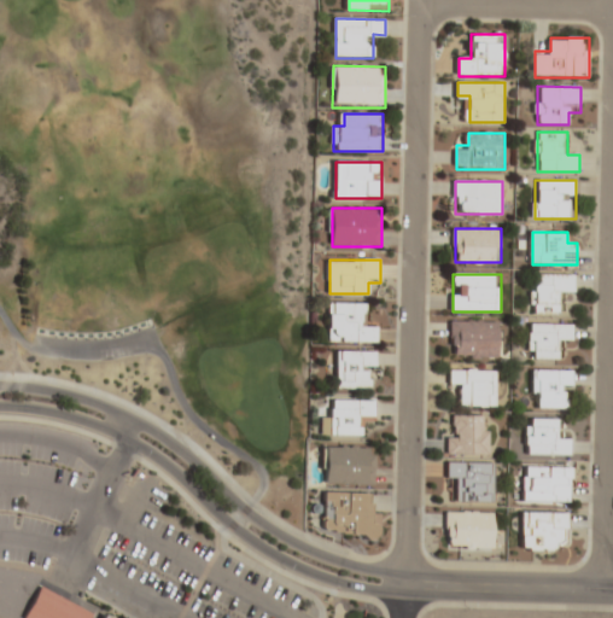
[(576,295),(576,275),(533,274),(532,314),(564,315),(564,295),(576,295)]
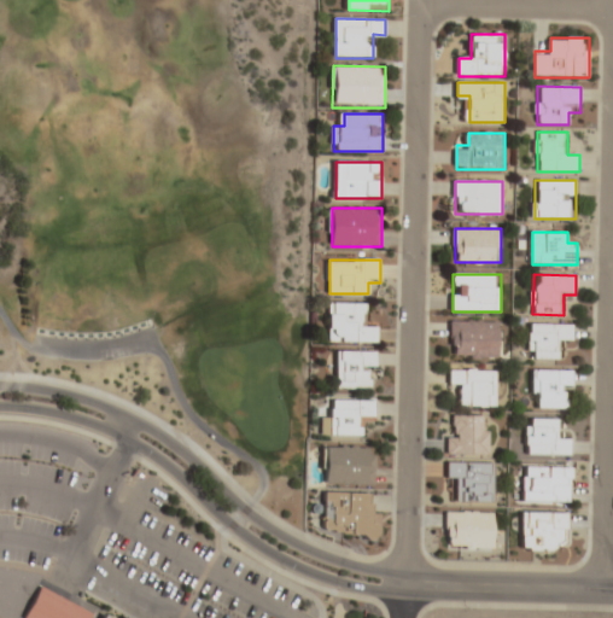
[(379,328),(368,328),(368,303),(331,303),(331,343),(379,343),(379,328)]
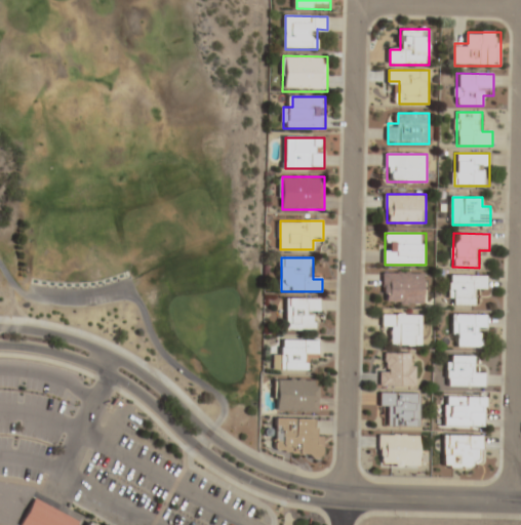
[(384,304),(427,304),(427,273),(384,273),(384,304)]
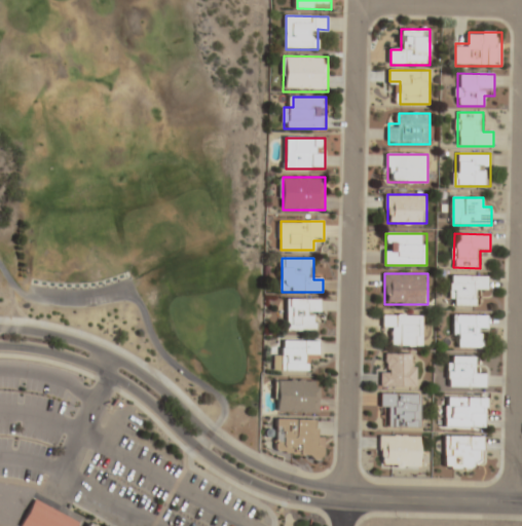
[(452,306),(478,306),(478,289),(489,289),(489,276),(452,276),(452,306)]
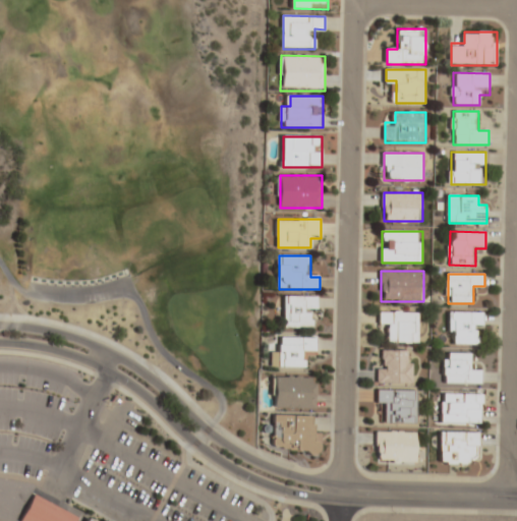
[(318,297),(285,297),(285,328),(318,328),(318,297)]
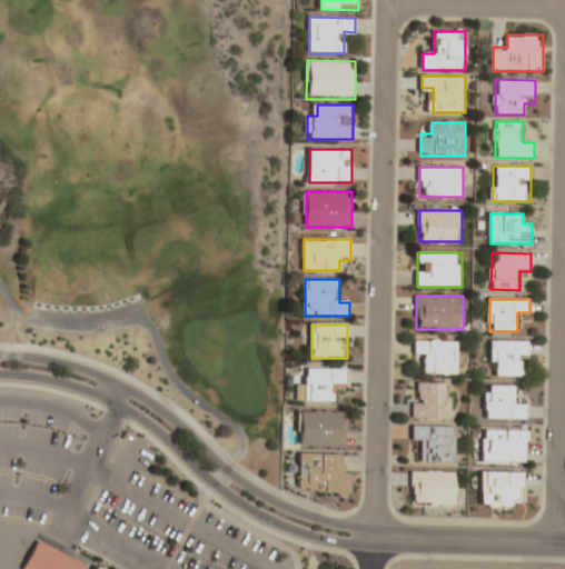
[(493,377),(526,377),(526,341),(493,341),(493,377)]
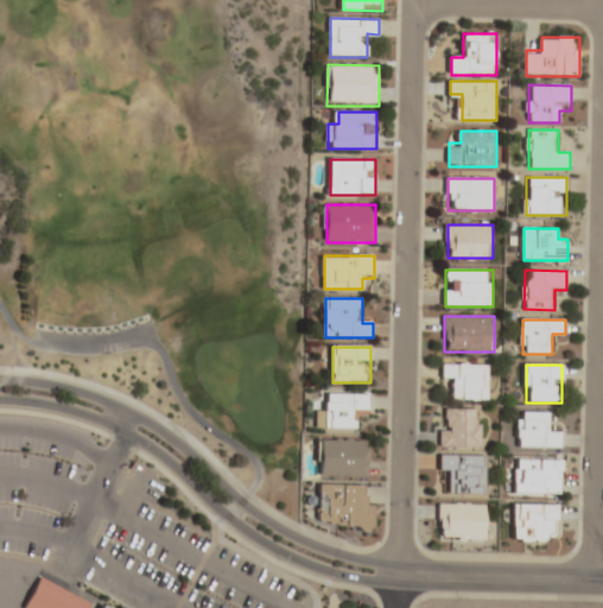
[(452,381),(452,401),(488,401),(488,366),(444,366),(444,381),(452,381)]
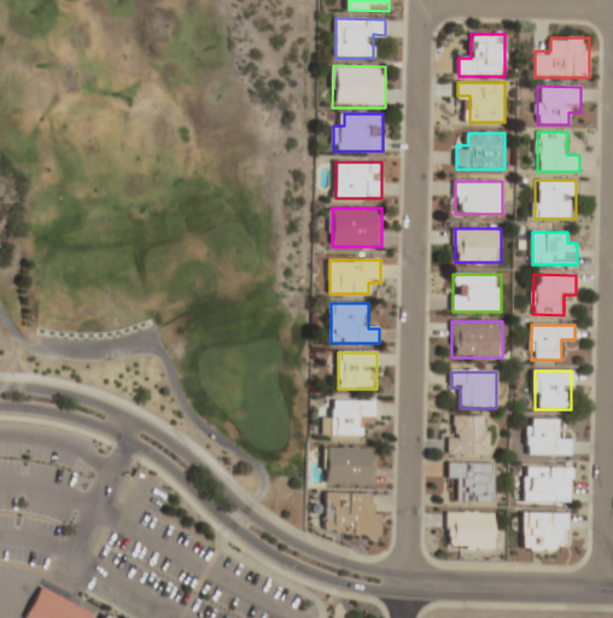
[(375,400),(332,400),(332,436),(363,436),(363,423),(375,423),(375,400)]
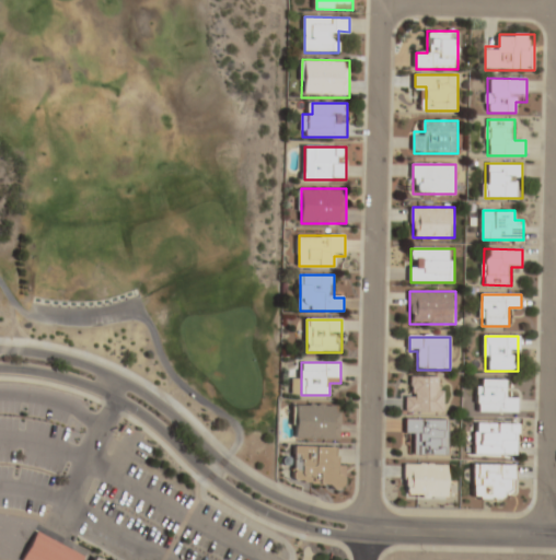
[(443,378),(408,378),(408,413),(443,413),(443,378)]
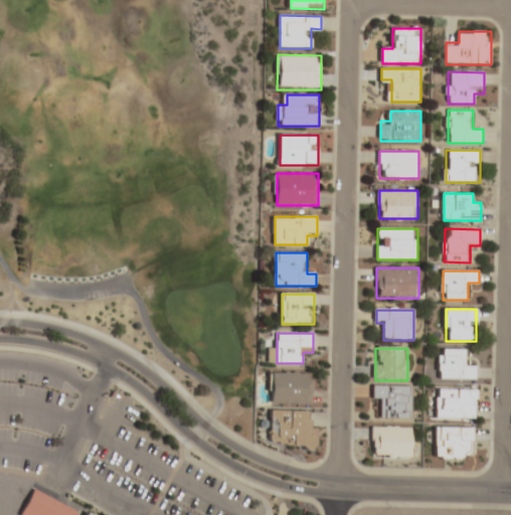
[(441,380),(476,380),(476,366),(468,366),(468,350),(441,350),(441,380)]
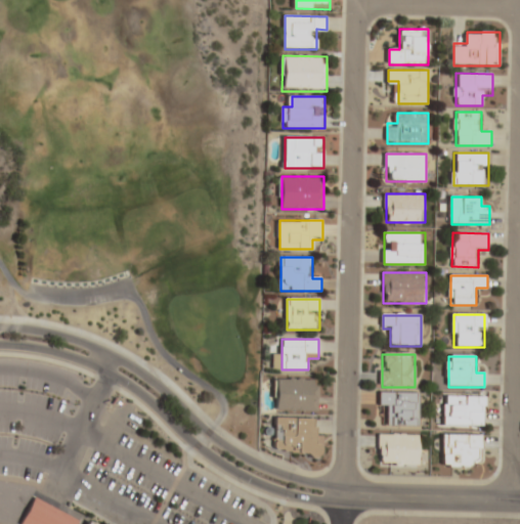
[(318,410),(318,380),(276,380),(276,410),(318,410)]
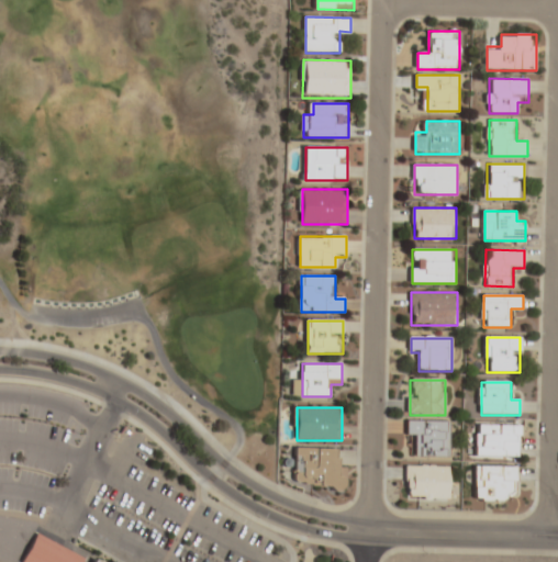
[(409,436),(417,436),(417,459),(450,459),(450,422),(409,422),(409,436)]
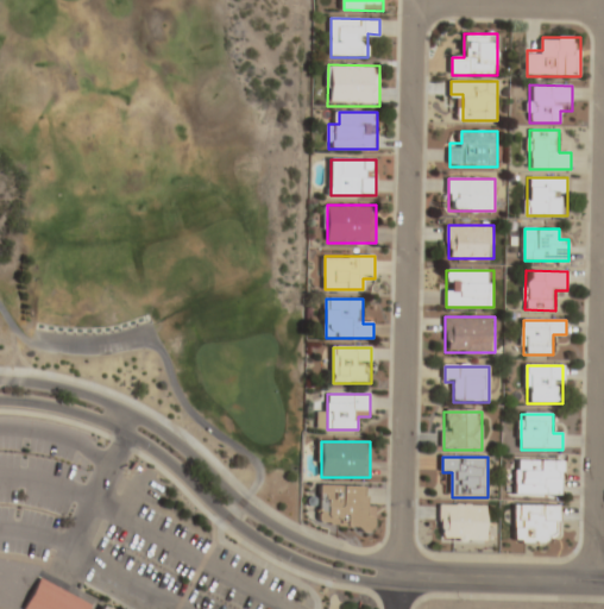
[(517,495),(562,495),(562,462),(517,462),(517,495)]
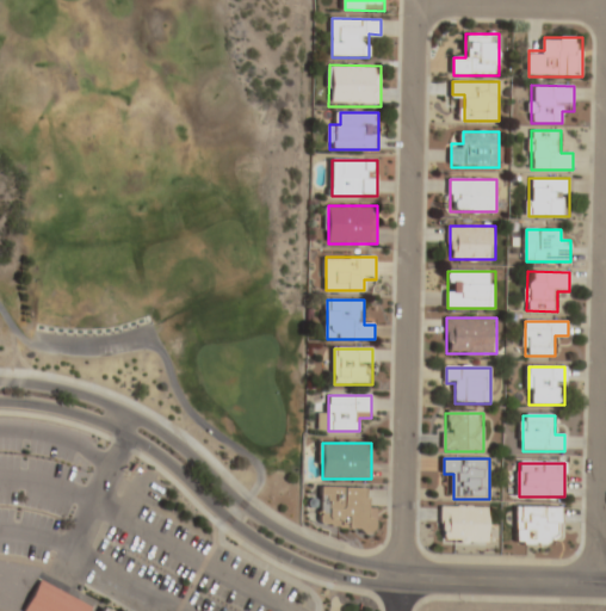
[(322,529),(371,530),(372,488),(323,487),(322,529)]
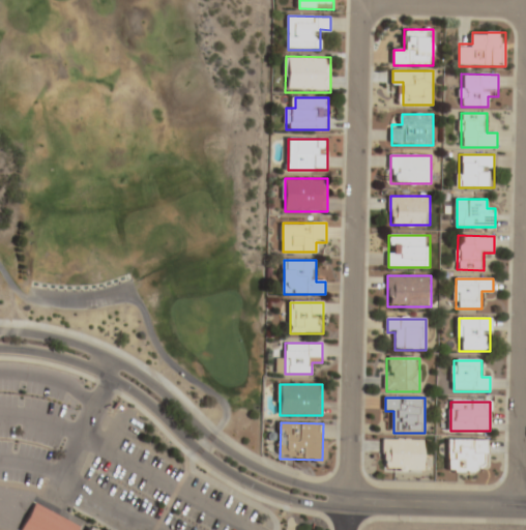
[(425,471),(425,440),(384,440),(384,471),(425,471)]
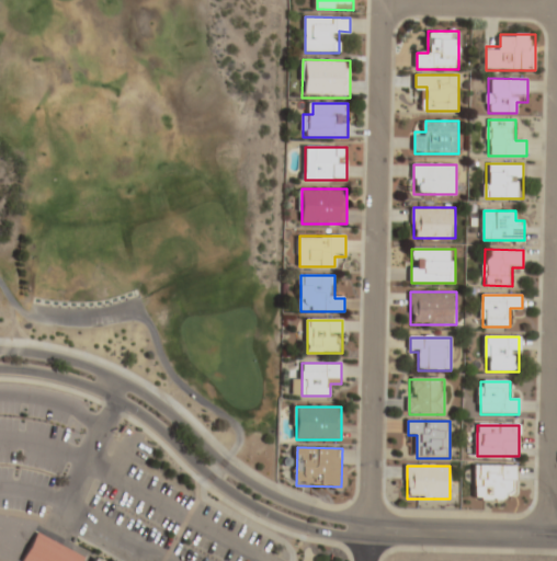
[(516,500),(516,466),(477,466),(477,500),(516,500)]
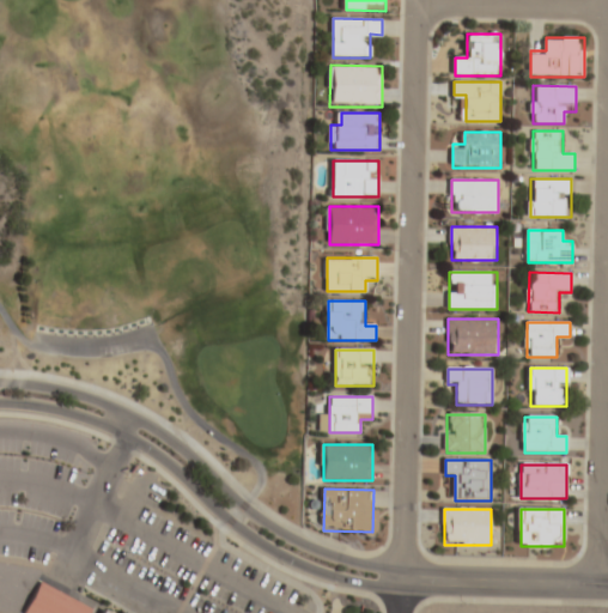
[(28,612),(47,581),(110,612),(28,612)]
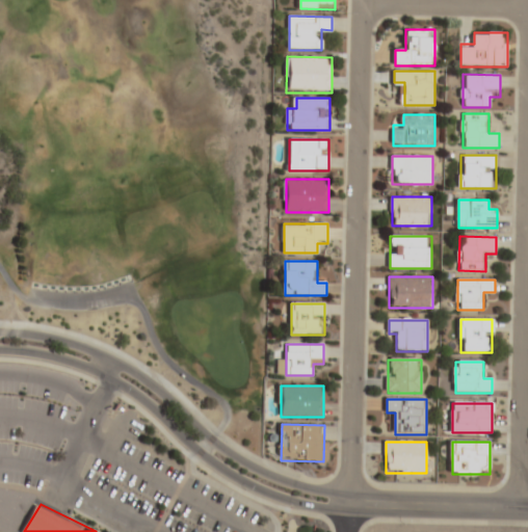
All buildings are outlined.
